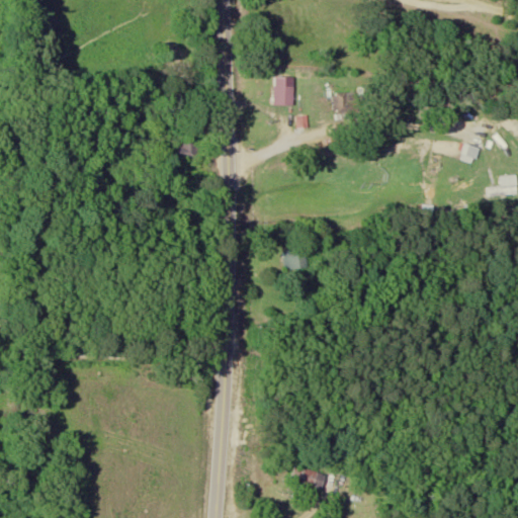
[(294,77),(274,77),(274,105),(294,105),(294,77)]
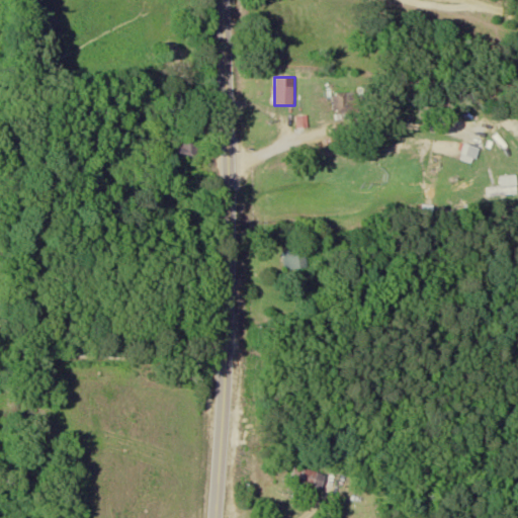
[(174,159),(198,159),(198,139),(174,139),(174,159)]
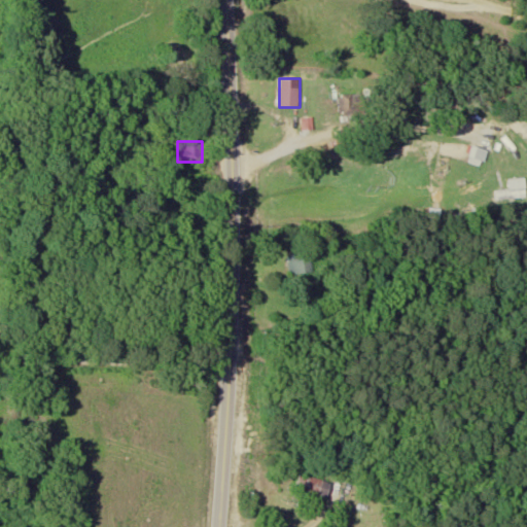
[(468,163),(482,169),(489,151),(475,145),(468,163)]
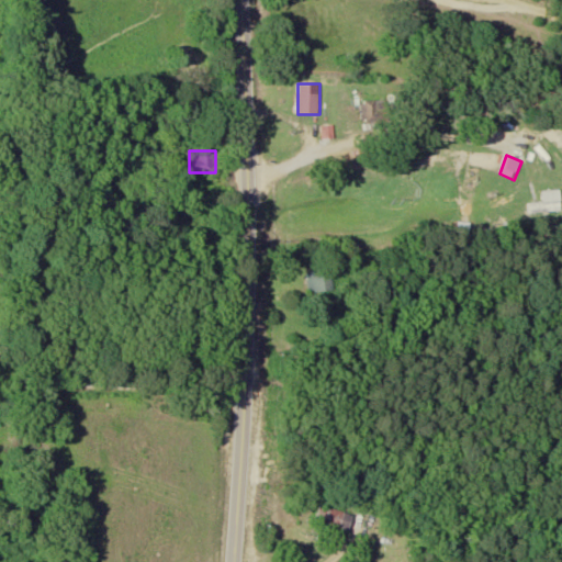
[(312,294),(336,291),(334,270),(308,273),(312,294)]
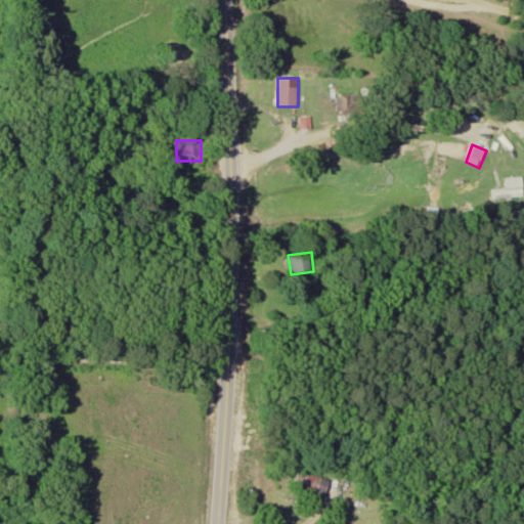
[(296,487),(328,497),(333,482),(302,472),(296,487)]
